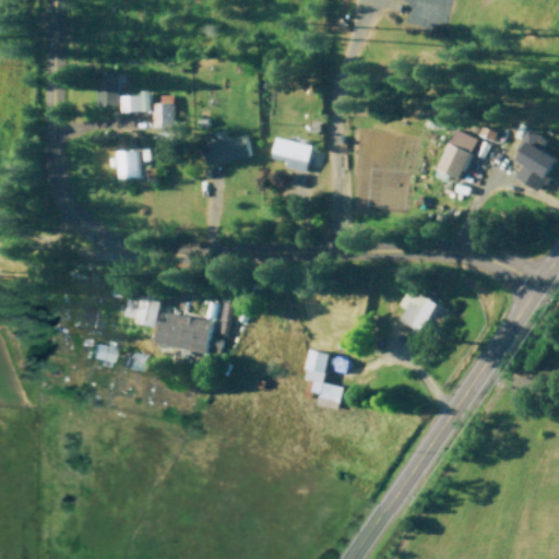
[(406,0),(445,0),(443,10),(426,6),(424,11),(411,9),(411,1),(406,0)]
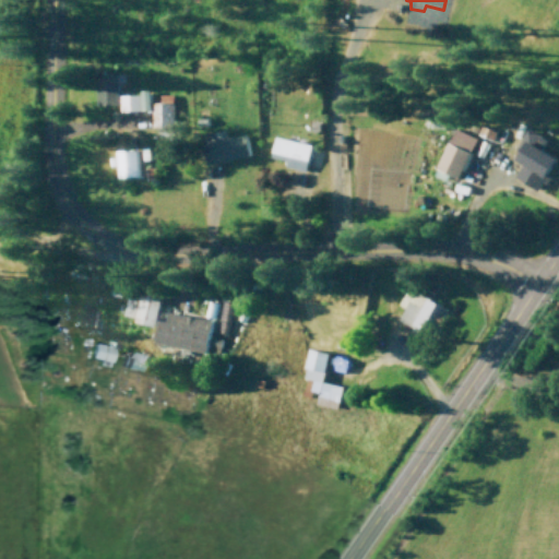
[(125,73),(96,74),(96,106),(118,105),(118,84),(125,84),(125,73)]
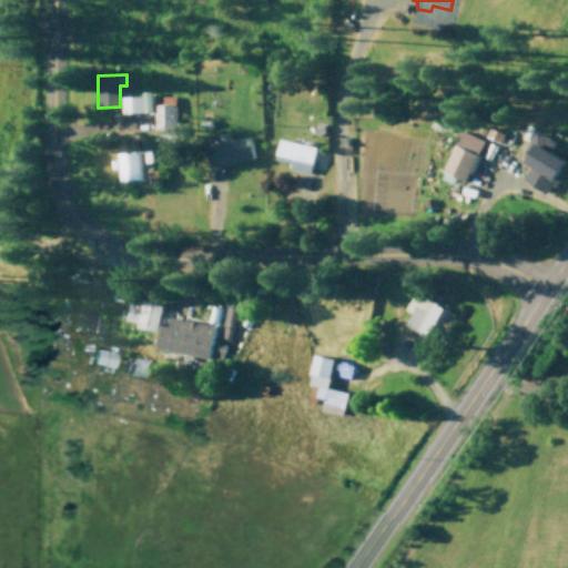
[(121,97),(121,113),(152,112),(152,91),(142,91),(142,97),(121,97)]
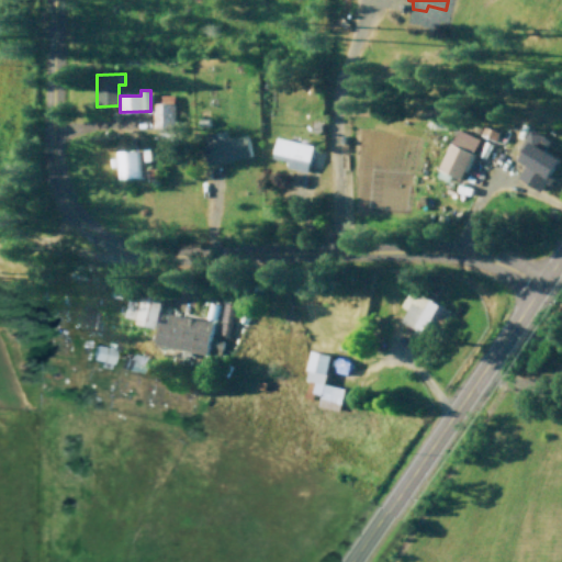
[(149,96),(149,133),(167,134),(169,94),(149,96)]
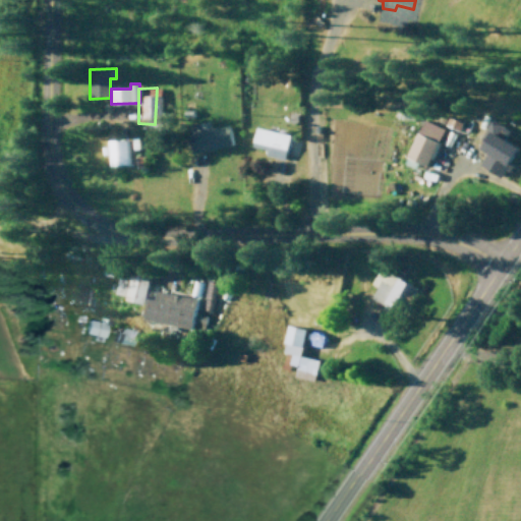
[(229,125),(210,127),(209,120),(187,123),(191,153),(232,148),(229,125)]
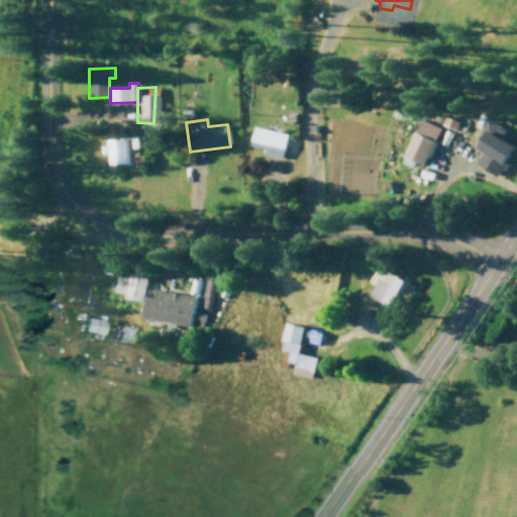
[(476,146),(490,120),(503,127),(502,134),(514,144),(495,175),(476,163),(482,151),(476,146)]
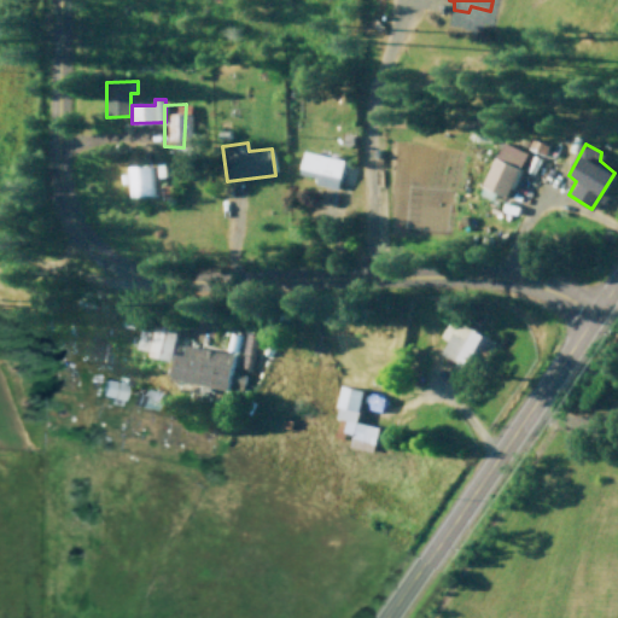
[(298,174),(315,178),(314,184),(337,190),(343,159),(303,150),(298,174)]
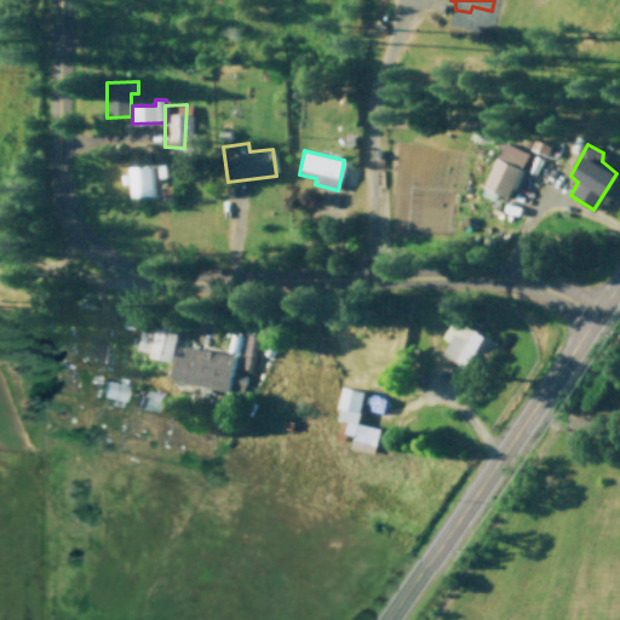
[(481,185),(497,155),(518,168),(504,196),(481,185)]
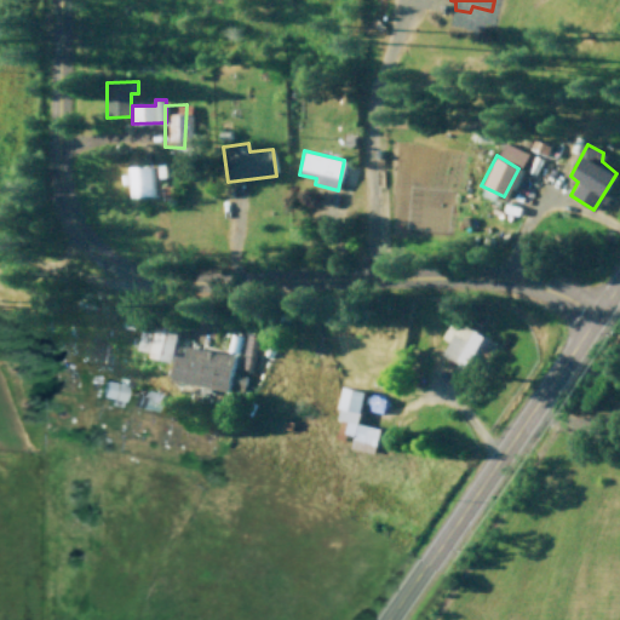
[(128,167),(130,197),(154,196),(154,166),(128,167)]
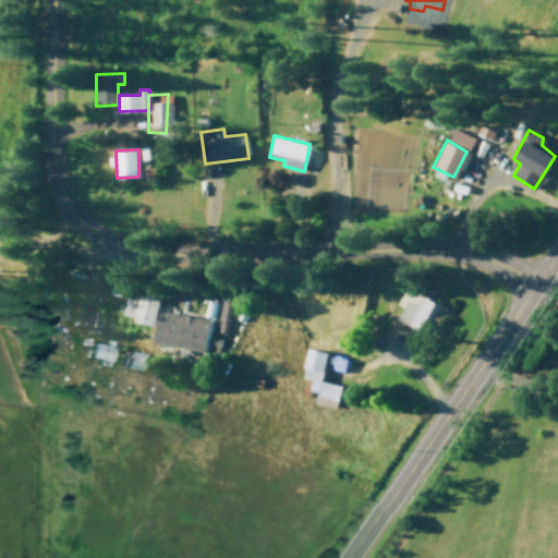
[(407,283),(395,303),(402,310),(398,320),(413,327),(437,302),(415,289),(407,283)]
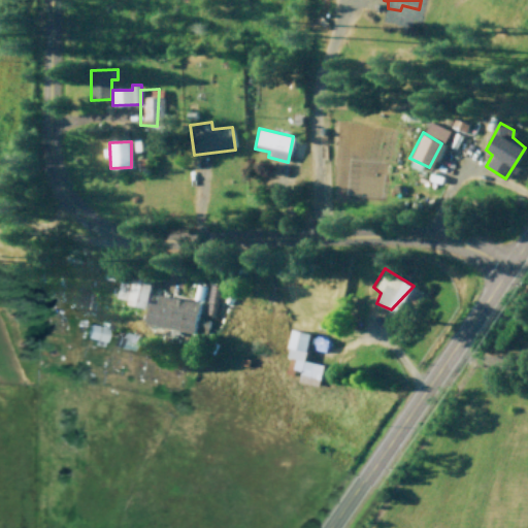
[(119,277),(117,298),(125,299),(125,304),(146,307),(150,281),(119,277)]
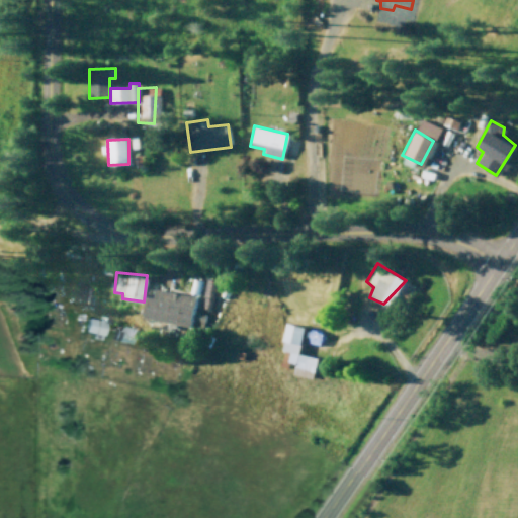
[(198,307),(212,311),(220,281),(205,278),(198,307)]
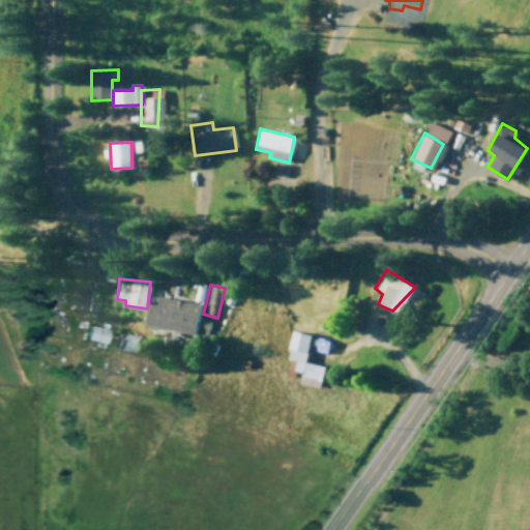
[(196,333),(201,303),(158,296),(156,305),(149,303),(145,325),(196,333)]
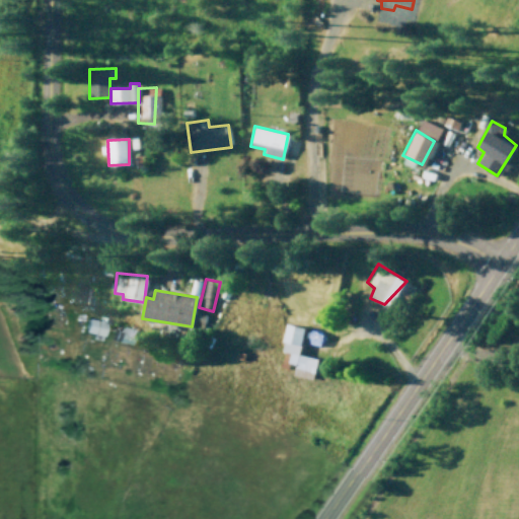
[(105,319),(86,315),(83,331),(102,336),(105,319)]
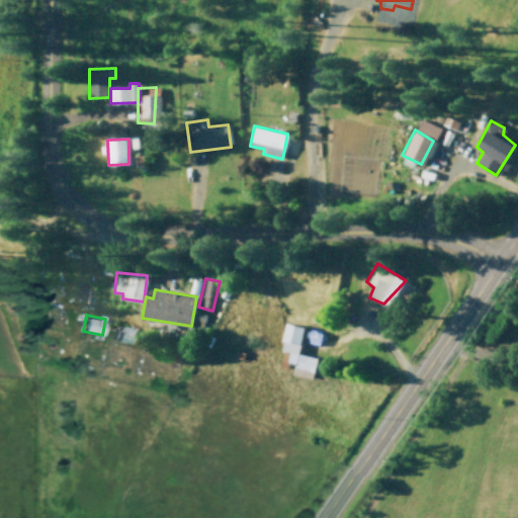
[(285,320),(276,365),(288,368),(288,373),(308,376),(312,356),(298,352),(303,325),(285,320)]
